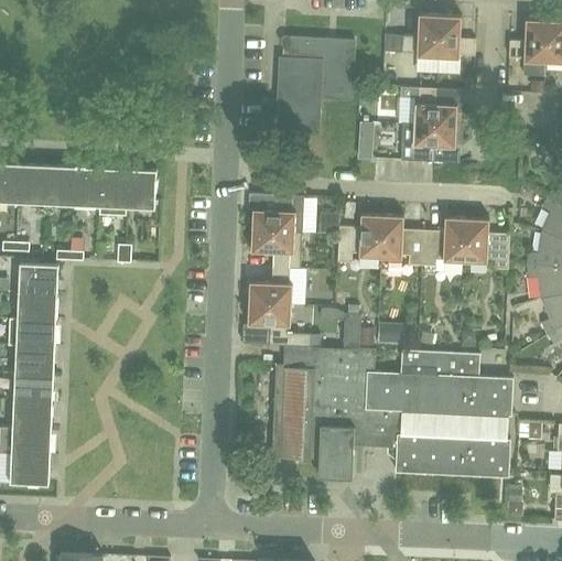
[(384,35),(384,53),(401,53),(417,53),(417,57),(438,58),(440,17),(418,15),(417,38),(401,36),(384,35)]
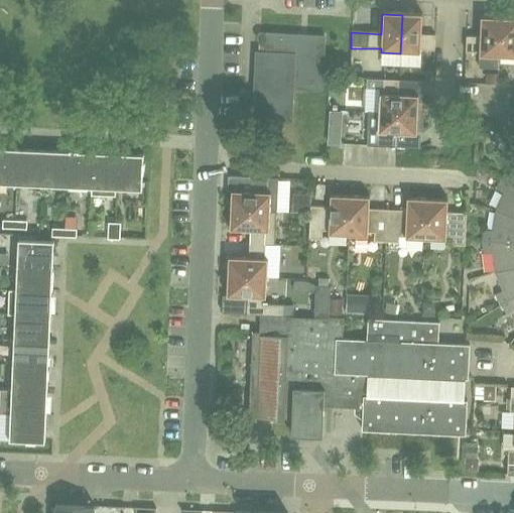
[(402,15),(400,53),(419,54),(419,50),(433,51),(434,36),(419,35),(420,16),(402,15)]
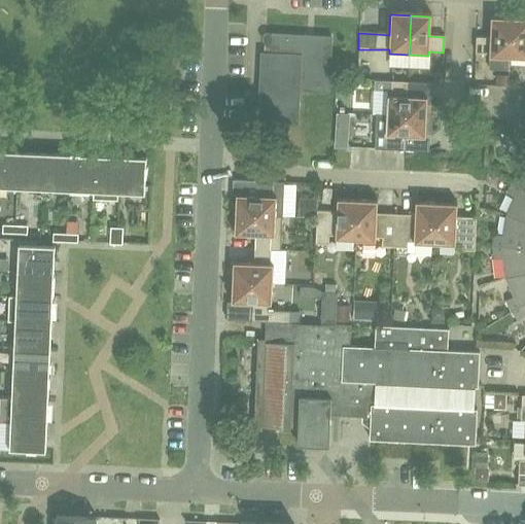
[(475,38),(475,54),(489,55),(489,58),(509,59),(511,20),(490,19),(490,39),(475,38)]
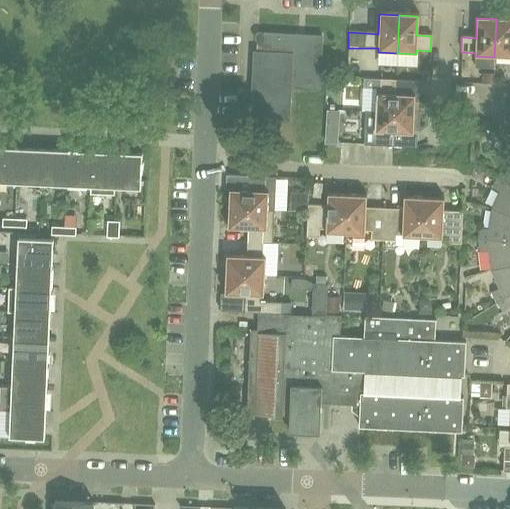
[(509,19),(496,19),(494,57),(509,57),(509,19)]
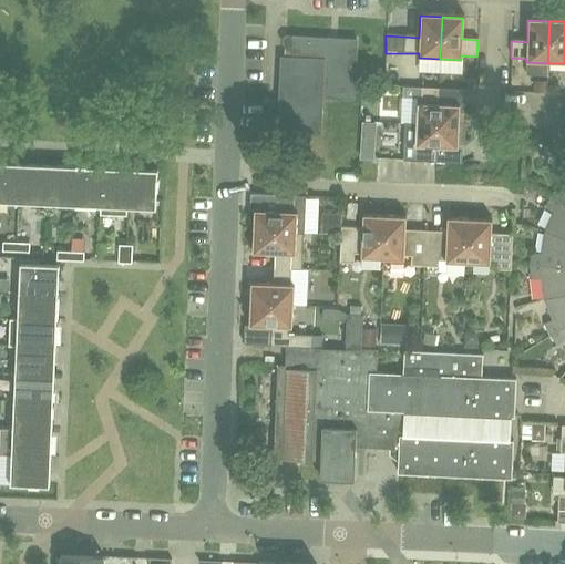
[(352,102),(355,42),(291,38),(290,59),(279,58),(276,133),(320,136),(321,100),(352,102)]
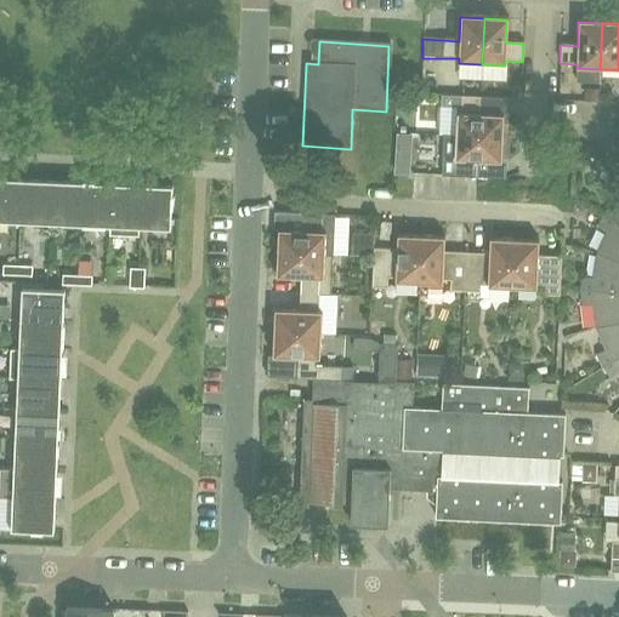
[(584,91),(584,103),(597,103),(597,91),(584,91)]
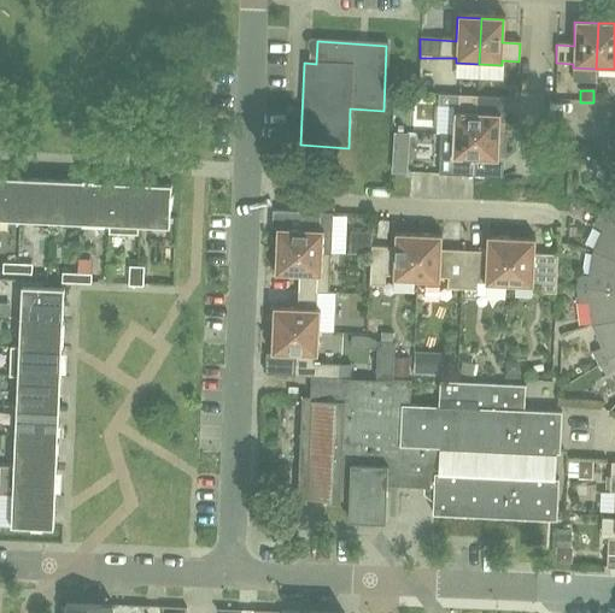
[(475,115),(476,98),(457,96),(457,113),(452,113),(452,136),(498,137),(499,116),(475,115)]
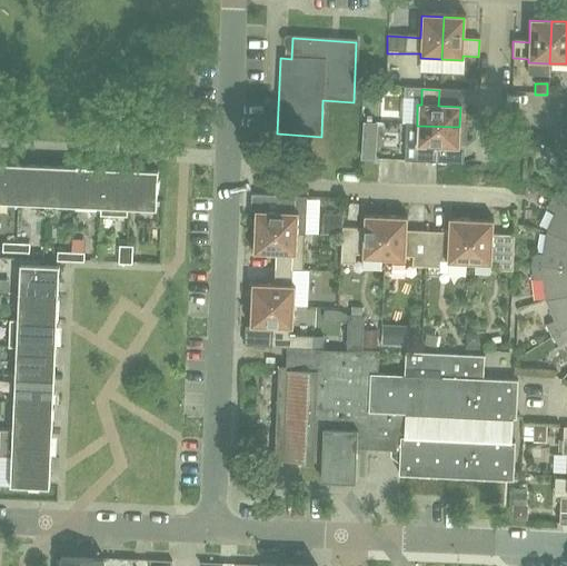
[(418,162),(436,164),(436,148),(458,149),(459,127),(417,126),(416,147),(419,148),(418,162)]
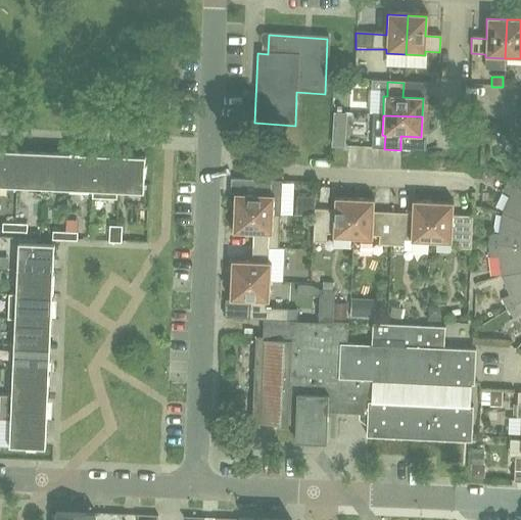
[(343,149),(343,139),(331,138),(330,149),(343,149)]
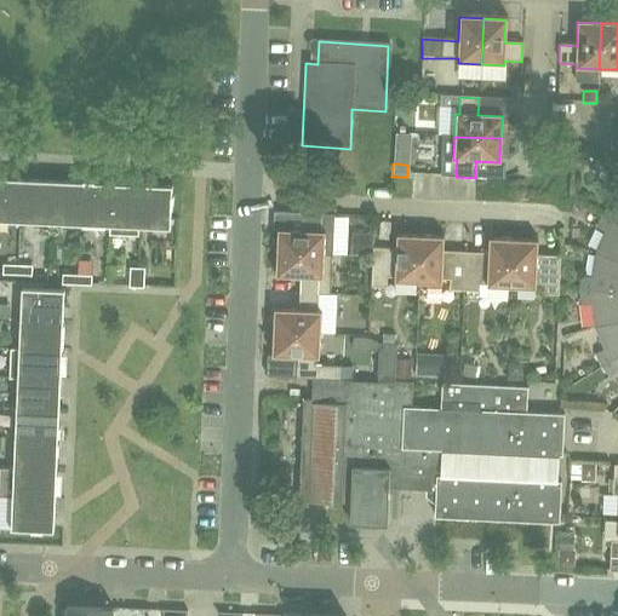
[(0,222),(17,223),(19,182),(0,180),(0,222)]
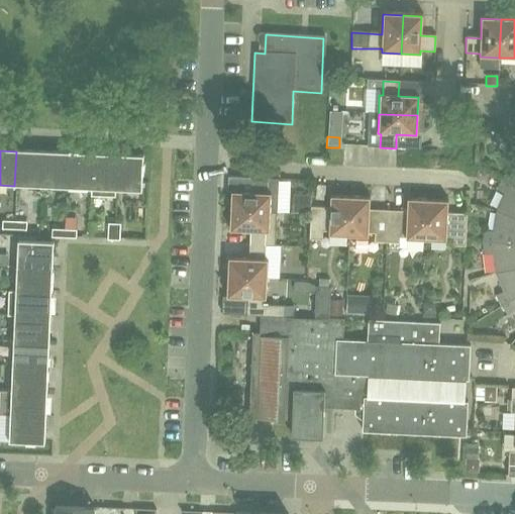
[(16,151),(14,186),(39,187),(40,152),(16,151)]
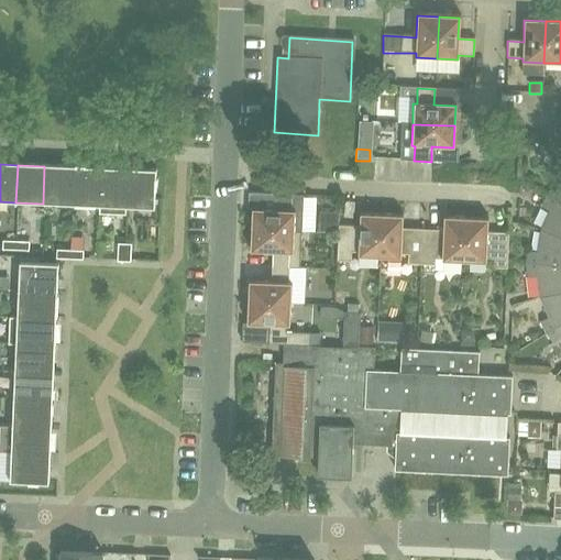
[(44,166),(43,204),(69,205),(72,167),(44,166)]
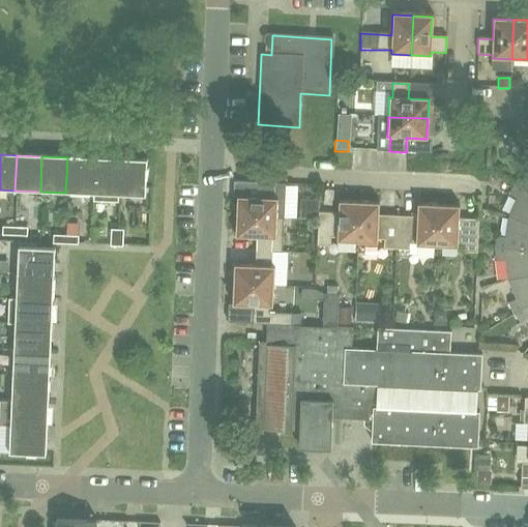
[(67,157),(65,193),(91,195),(93,158),(67,157)]
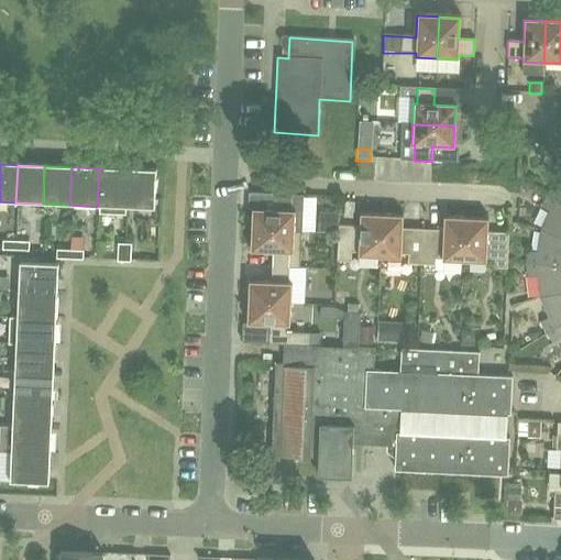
[(97,207),(97,216),(123,217),(124,208),(125,171),(99,168),(97,207)]
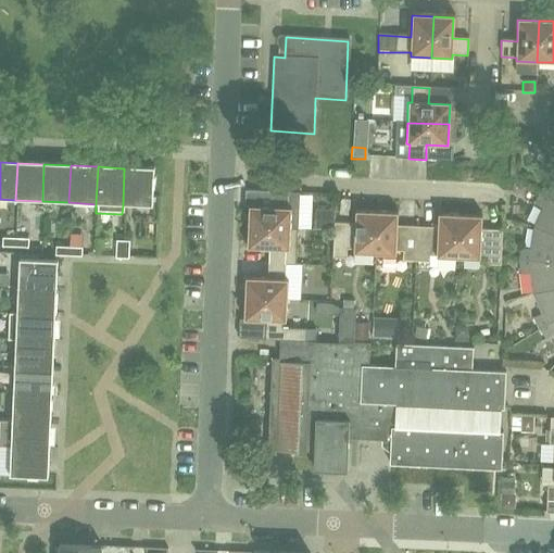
[(124,168),(123,205),(151,206),(151,202),(152,189),(152,176),(152,170),(124,168)]
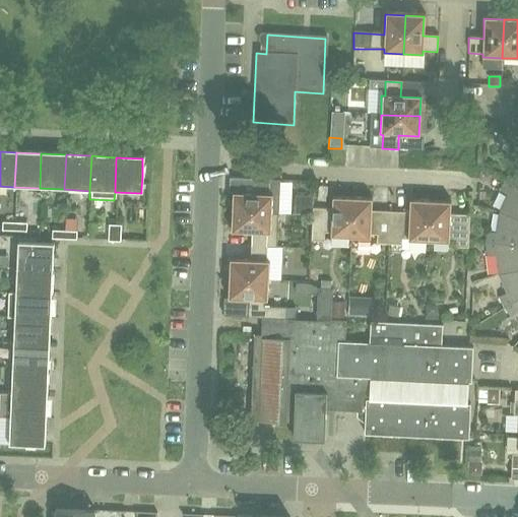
[(517,177),(512,173),(505,182),(517,190),(517,177)]
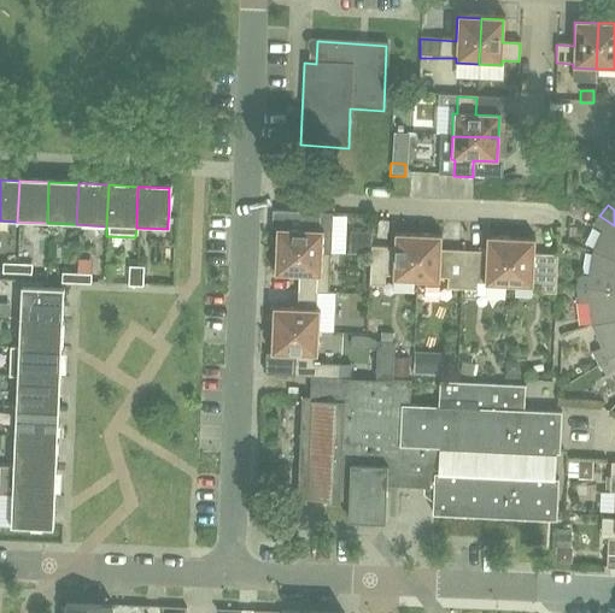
[(275,229),(275,252),(321,254),(328,254),(331,216),(323,214),(320,214),(300,213),(300,230),(275,229)]
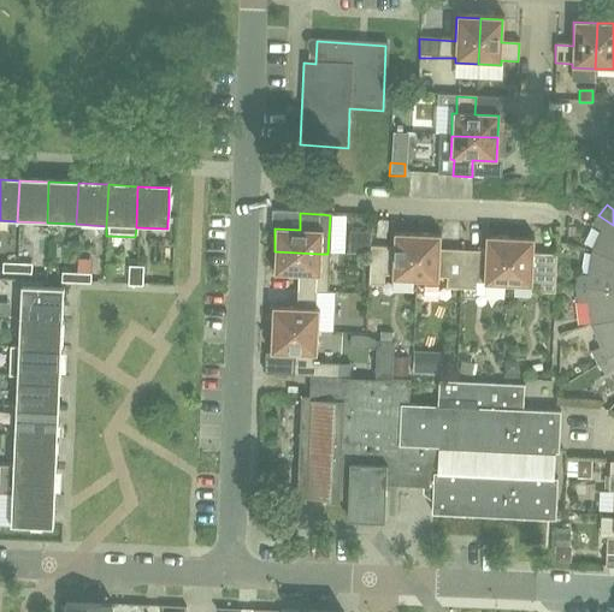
[(601,232),(591,253),(613,260),(613,225),(598,215),(592,227),(601,232)]
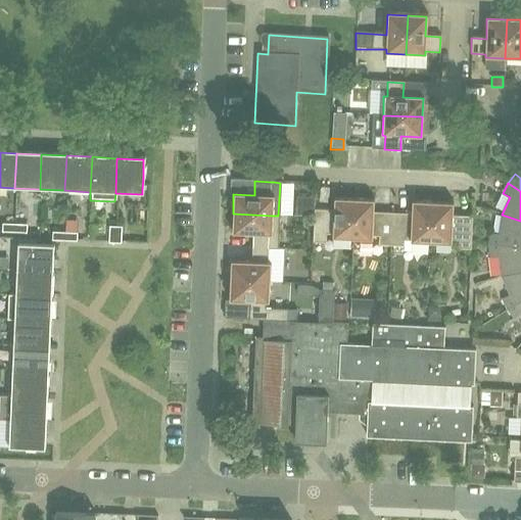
[(295,198),(294,218),(313,218),(314,199),(295,198)]
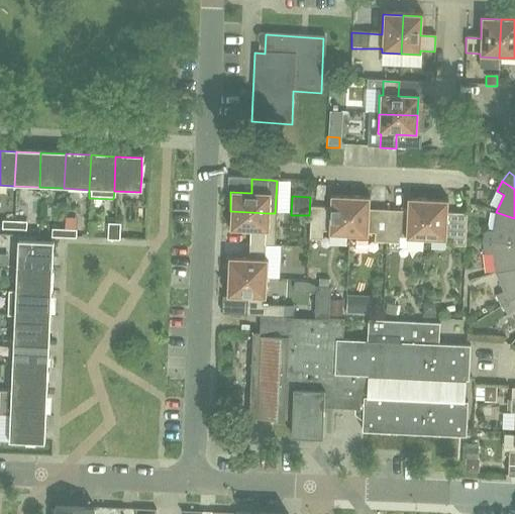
[(328,235),(347,236),(348,198),(330,197),(329,217),(323,216),(323,208),(310,208),(309,240),(321,240),(321,231),(328,232),(328,235)]
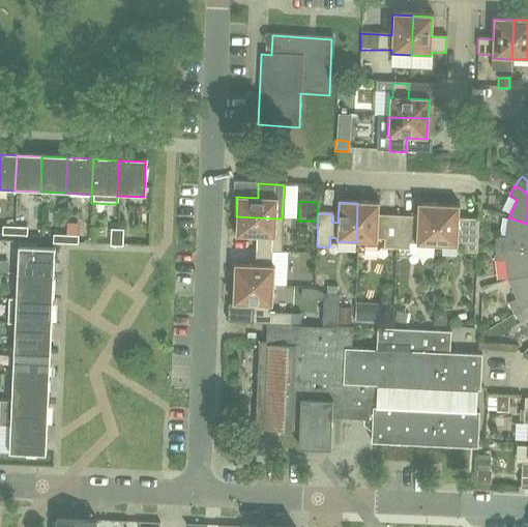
[(376,243),(376,240),(383,240),(383,250),(396,250),(397,216),(377,215),(378,204),(357,203),(356,242),(376,243)]
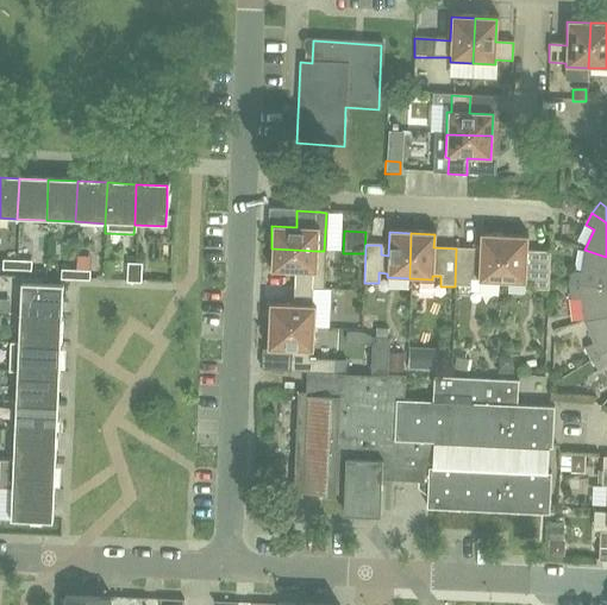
[(477,282),(501,283),(504,237),(480,235),(479,250),(456,249),(455,287),(469,287),(469,281),(477,281),(477,282)]
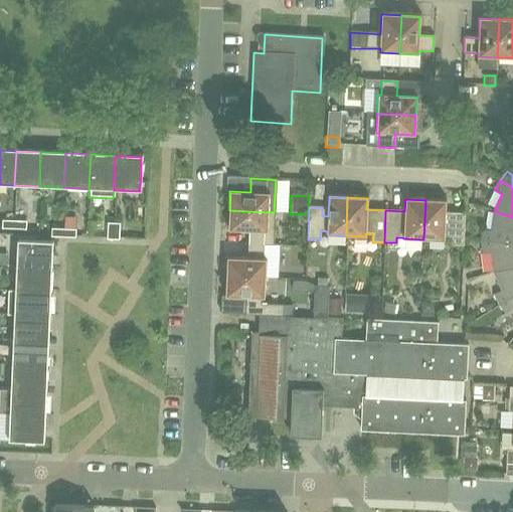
[(464,214),(445,213),(445,201),(425,200),(423,239),(444,240),(444,239),(450,239),(450,245),(463,246),(464,214)]
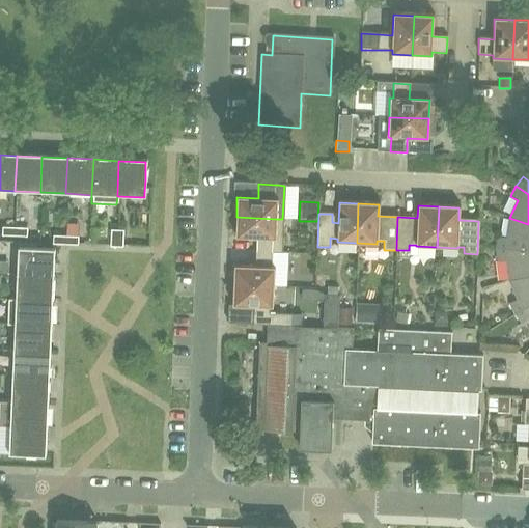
[(237,217),(235,238),(256,239),(255,252),(271,253),(281,253),(282,219),(276,219),(237,217)]
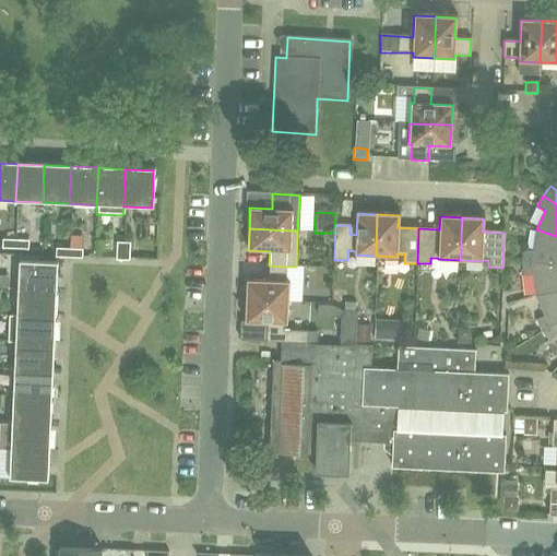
[(556,263),(556,236),(536,229),(532,252),(523,250),(521,263),(556,263)]
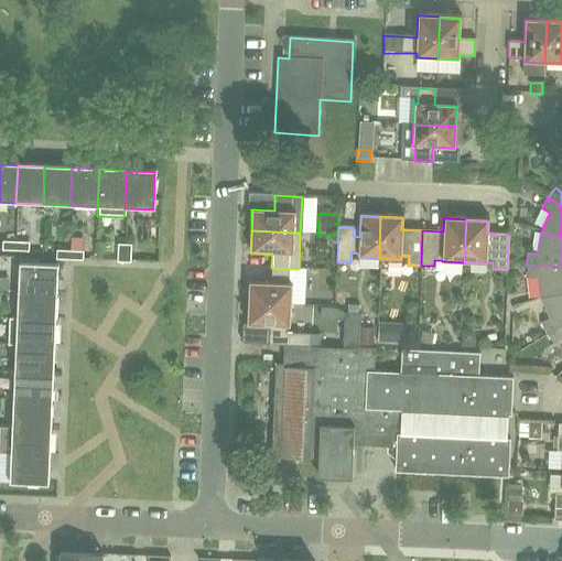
[(0,243),(0,251),(13,251),(14,243),(0,243)]
